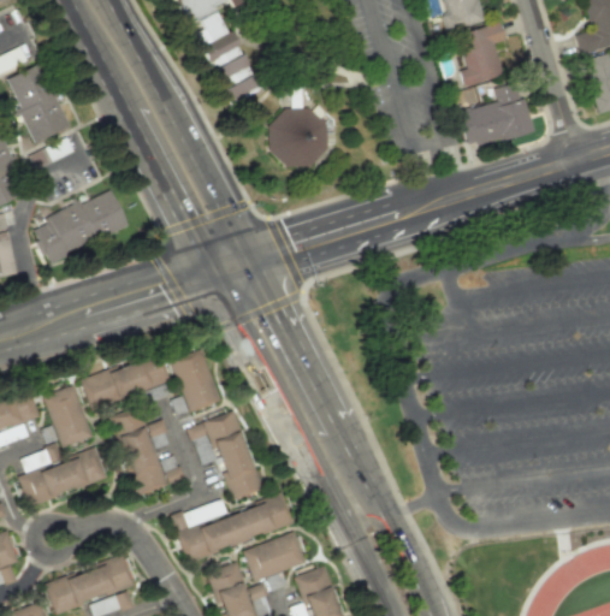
[(261,90),(215,5),(225,0),(176,0),(191,27),(200,22),(205,28),(194,34),(232,106),(261,90)]
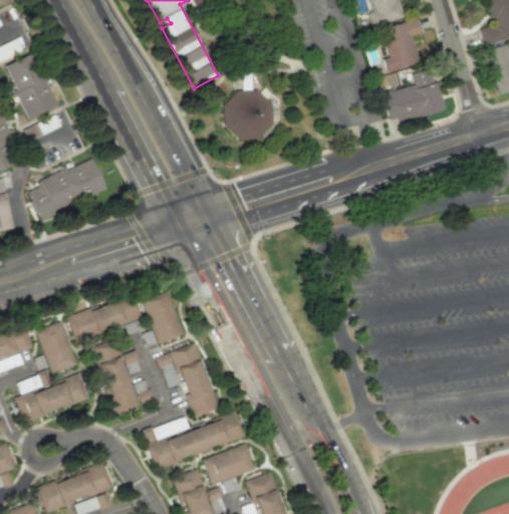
[(406,17),(400,0),(372,0),(375,9),(369,11),(373,26),(406,17)]
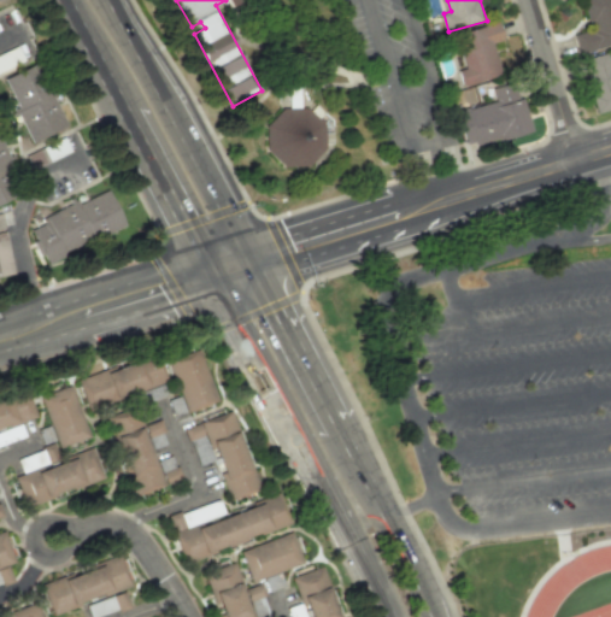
[(582,52),(610,45),(610,0),(587,0),(594,31),(579,35),(582,52)]
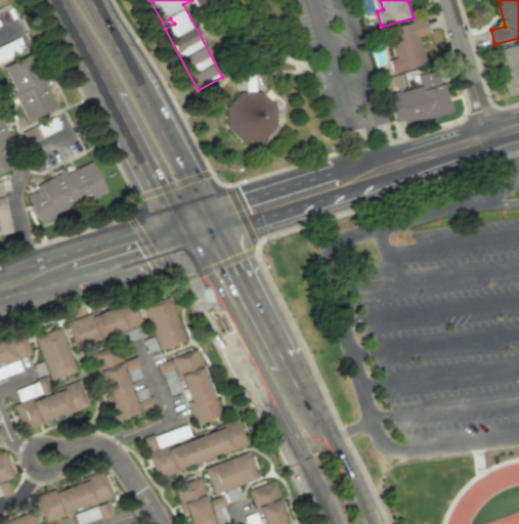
[(396,73),(429,63),(422,37),(431,34),(427,18),(390,29),(398,57),(392,59),(396,73)]
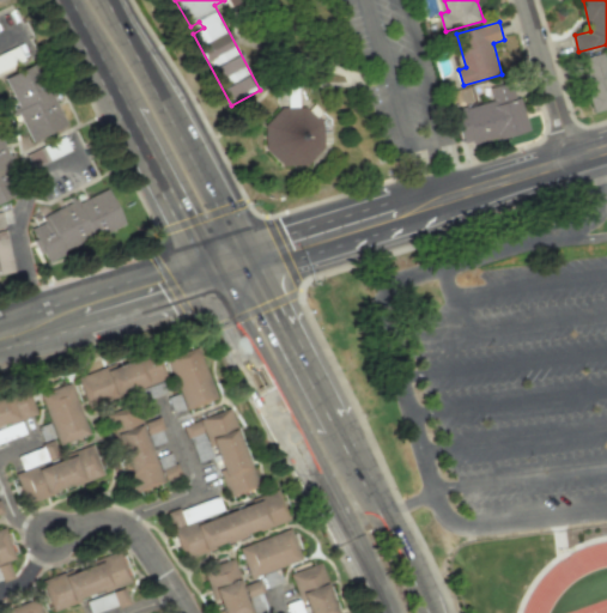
[(596,111),(606,108),(606,53),(583,59),(596,111)]
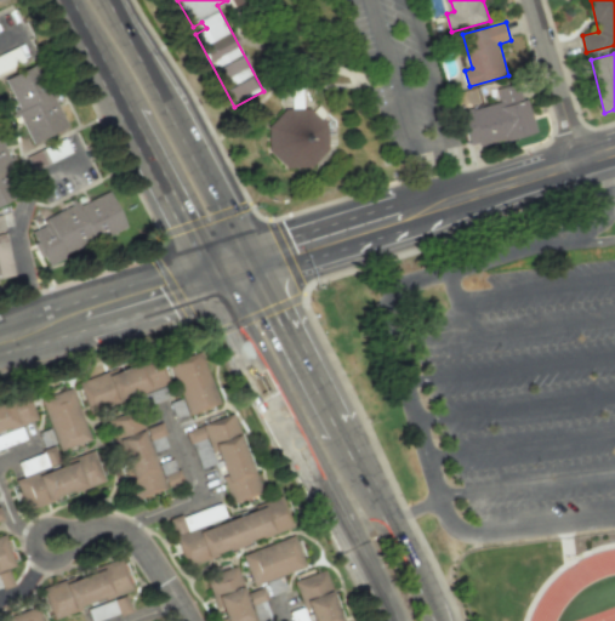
[(35,143),(72,126),(43,62),(6,79),(35,143)]
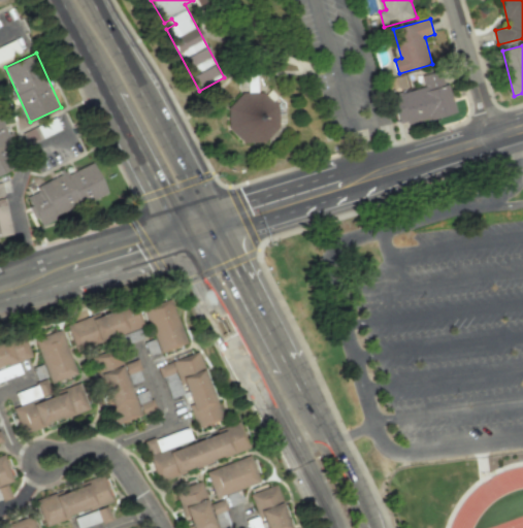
[(458,111),(451,83),(445,85),(442,70),(424,75),(427,87),(394,95),(402,127),(458,111)]
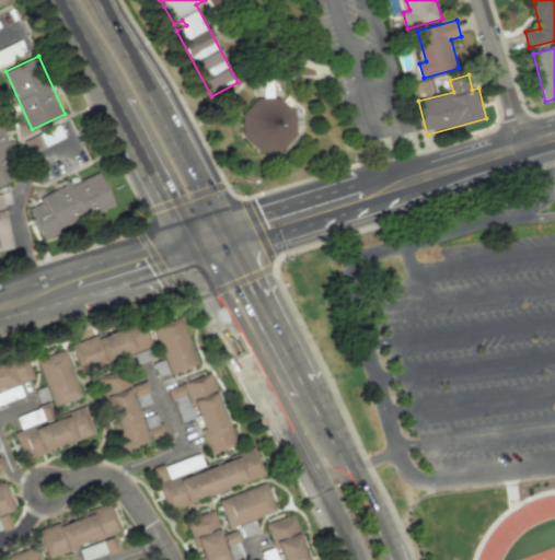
[(287,150),(286,141),(299,140),(298,130),(305,129),(304,118),(296,119),(293,98),(244,103),(250,153),(287,150)]
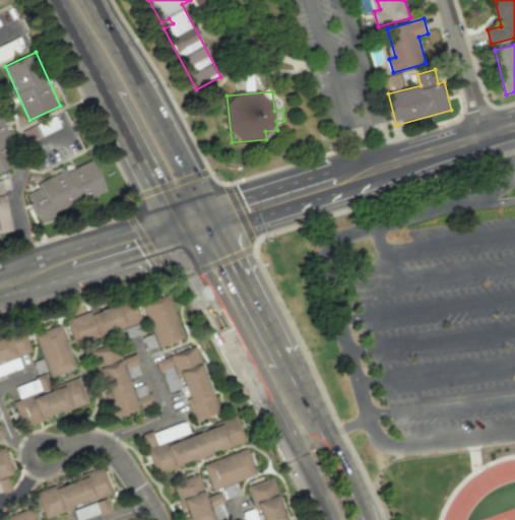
[(0,109),(0,173),(16,166),(4,138),(14,134),(2,108),(0,109)]
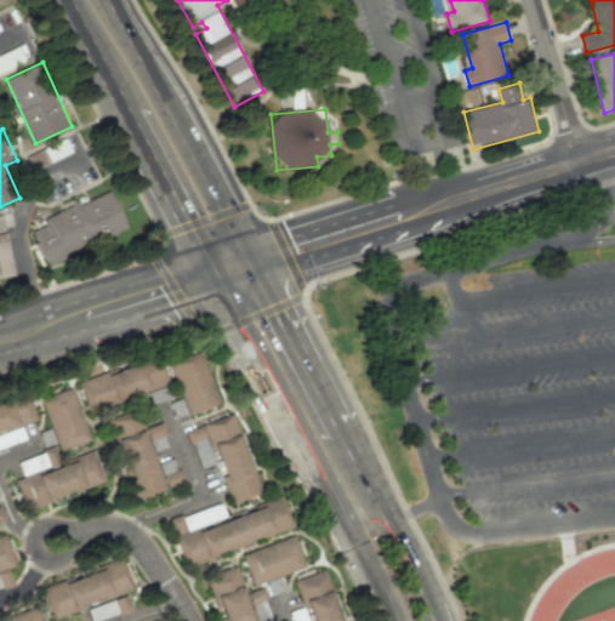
[(129,232),(115,193),(79,205),(46,216),(50,226),(35,231),(46,261),(129,232)]
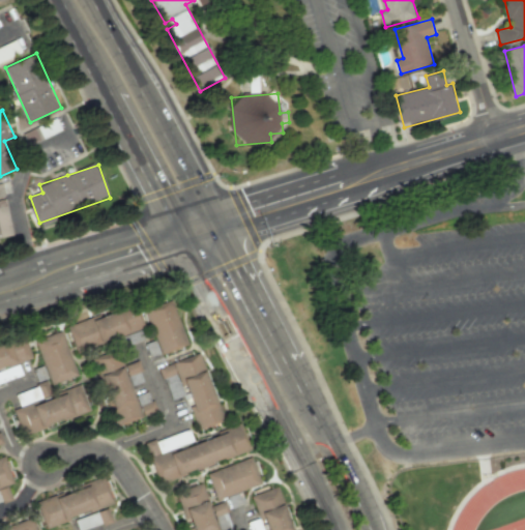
[(175,300),(148,311),(164,354),(191,345),(175,300)]
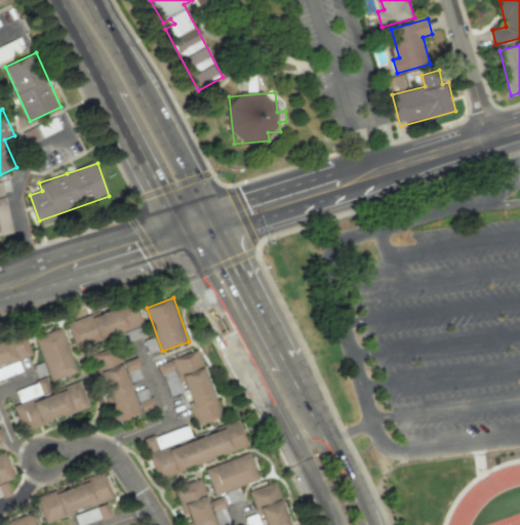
[(144,325),(134,301),(69,326),(78,349),(144,325)]
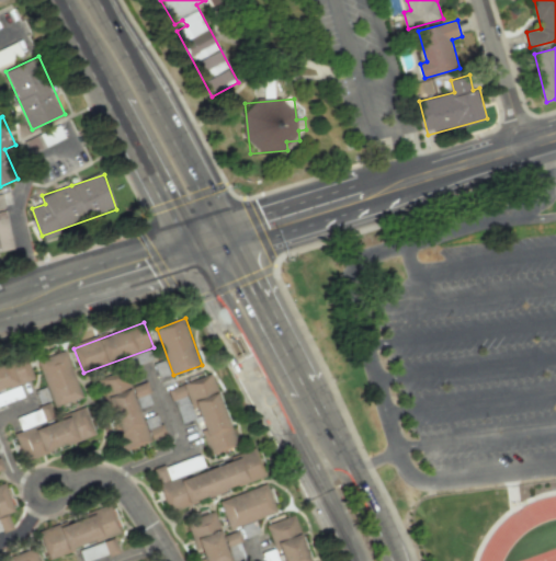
[(86,398),(68,350),(40,361),(57,408),(86,398)]
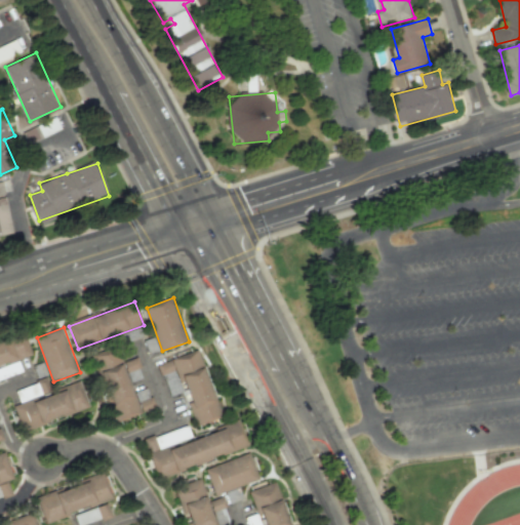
[(0,366),(35,355),(27,332),(0,340),(0,366)]
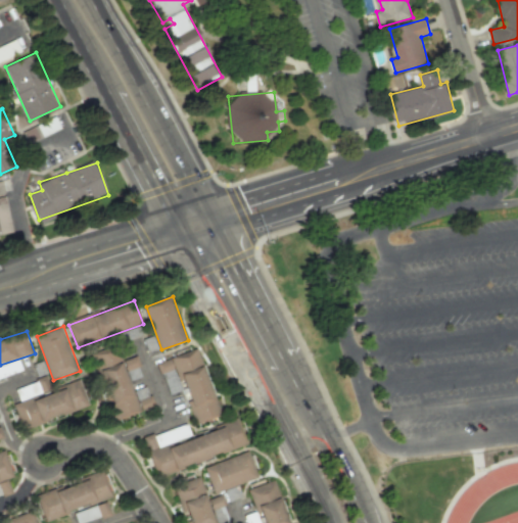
[(134,391),(118,343),(93,352),(115,421),(157,407),(150,386),(134,391)]
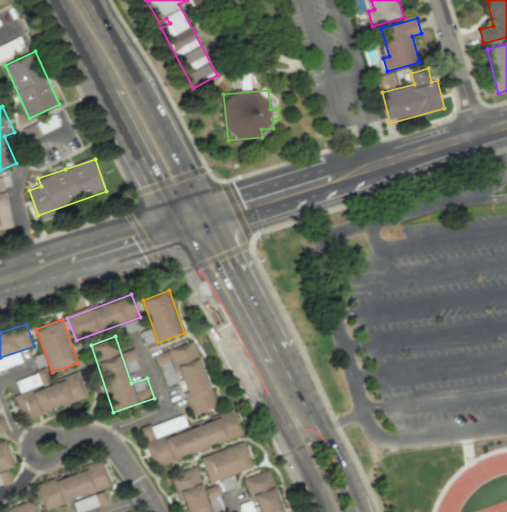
[(217,407),(196,341),(157,354),(167,386),(182,381),(194,415),(217,407)]
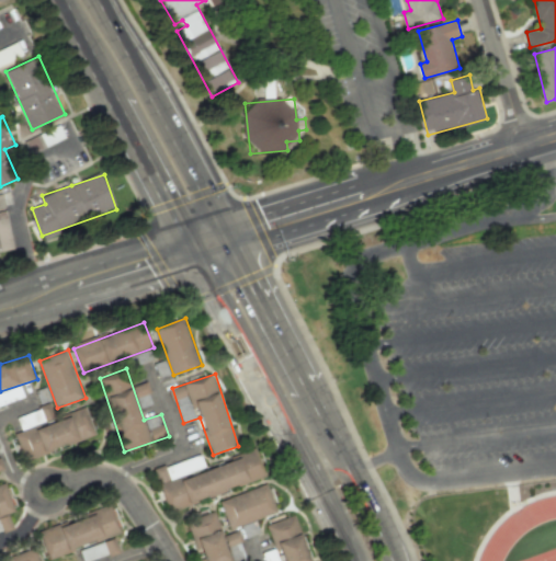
[(99,436),(90,409),(16,433),(25,460),(99,436)]
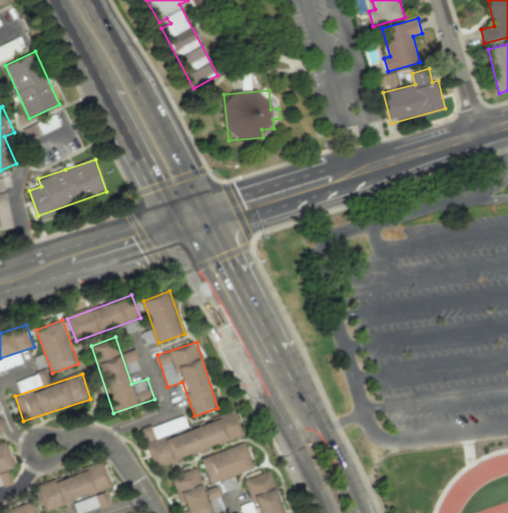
[(18,382),(22,393),(44,385),(39,374),(18,382)]
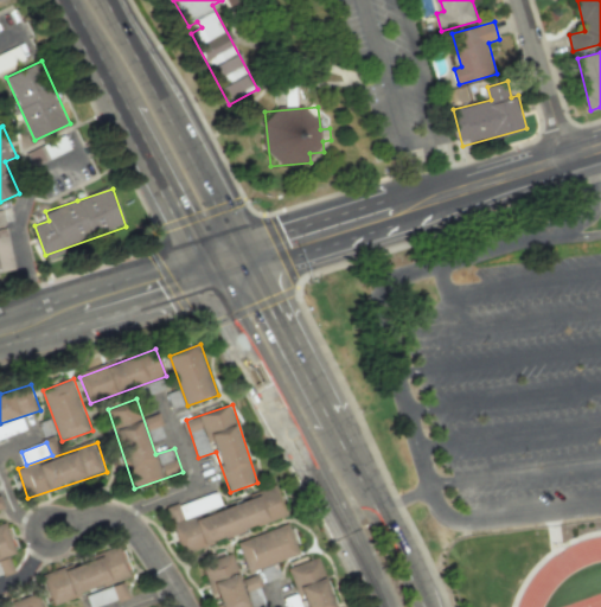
[(287,519),(279,491),(177,522),(185,549),(287,519)]
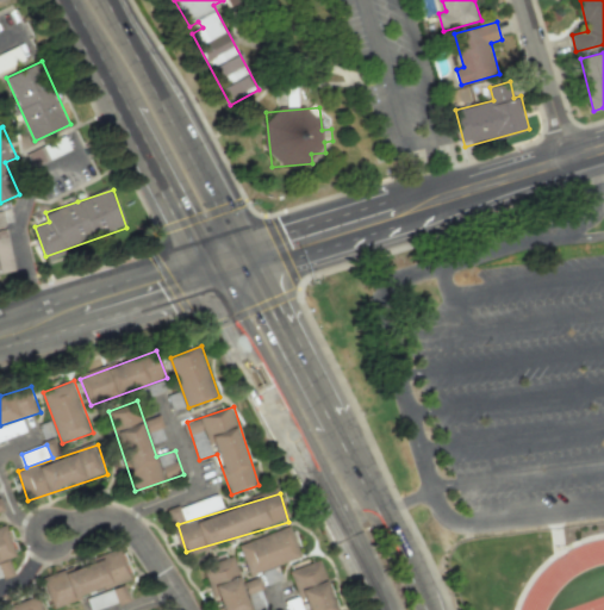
[(176,527),(204,516),(199,503),(172,514),(176,527)]
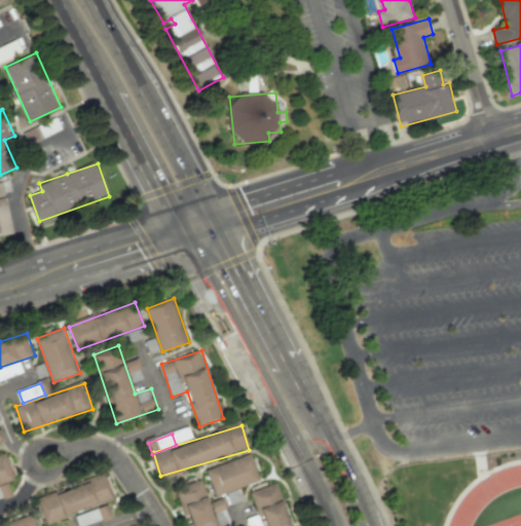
[(209,470),(218,496),(262,480),(252,453),(209,470)]
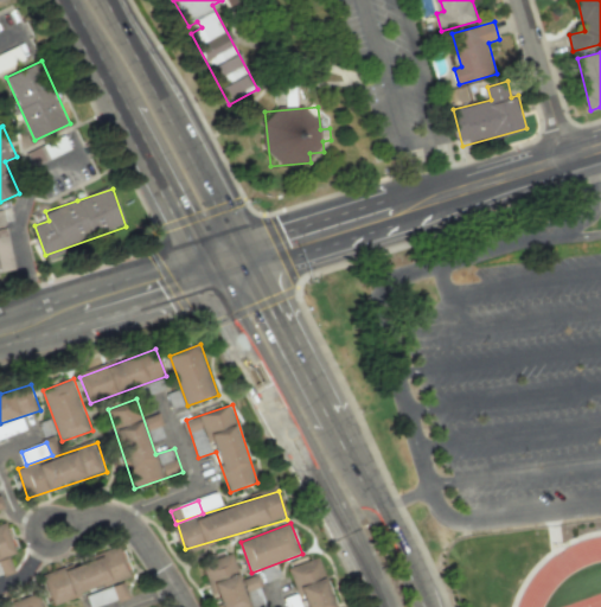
[(0,529),(0,560),(18,555),(10,526),(0,529)]
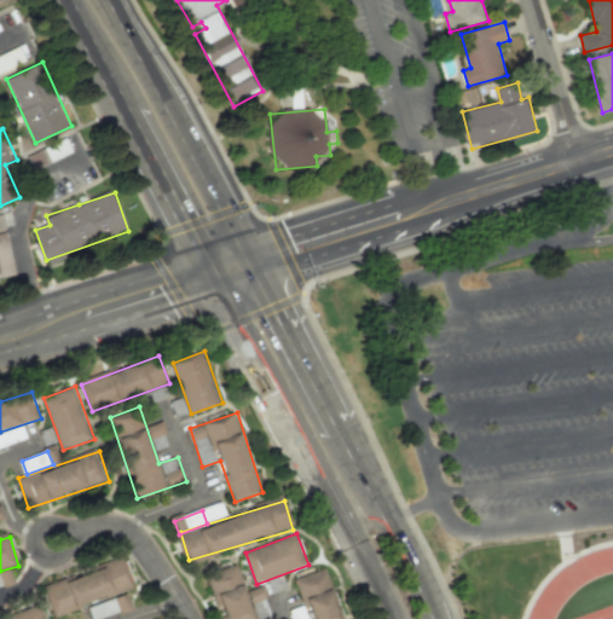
[(46,584),(55,614),(132,590),(123,560),(46,584)]
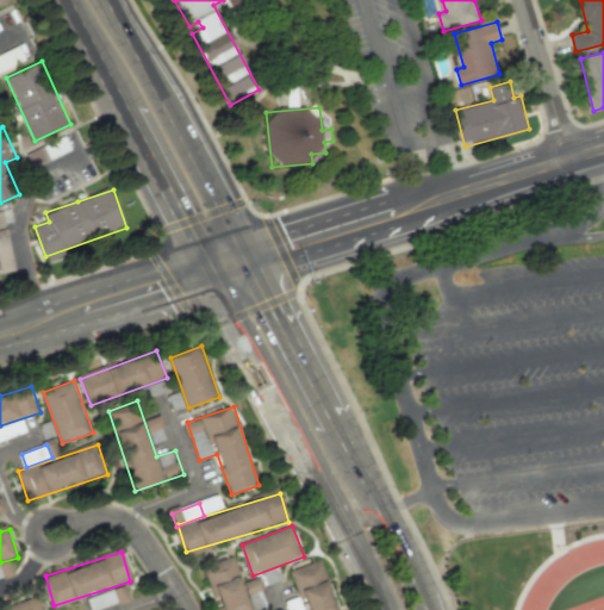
[(219,609),(269,609),(269,607),(259,609),(251,609),(234,553),(205,562),(219,609)]
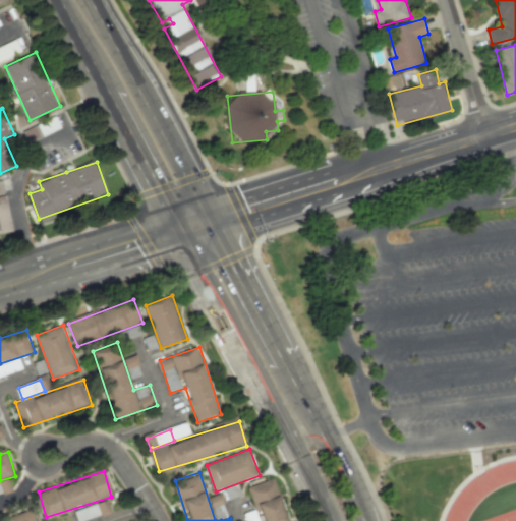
[(3,496),(15,491),(9,477),(0,480),(0,493),(2,493),(3,496)]
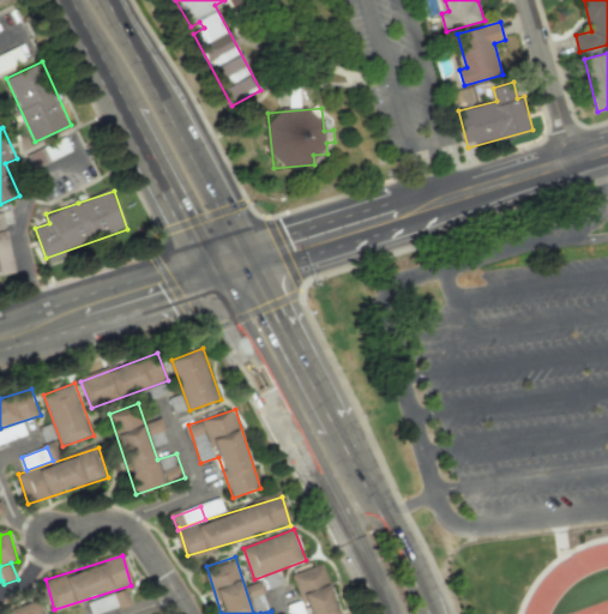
[(342,613),(325,564),(295,575),(308,613),(342,613)]
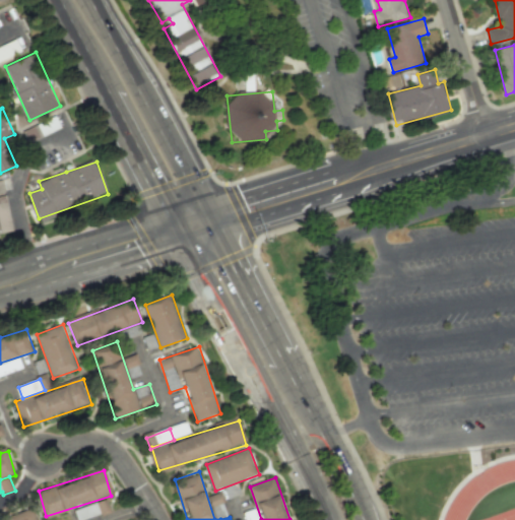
[(12,519),(39,519),(36,508),(11,516),(12,519)]
